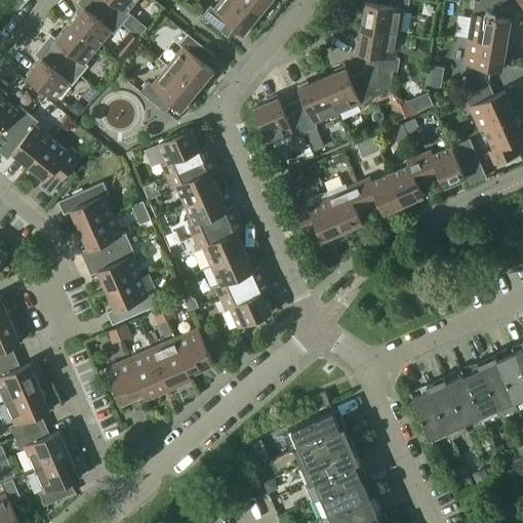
[(121,25),(90,0),(78,0),(75,4),(82,9),(69,25),(96,47),(109,33),(113,36),(121,25)]
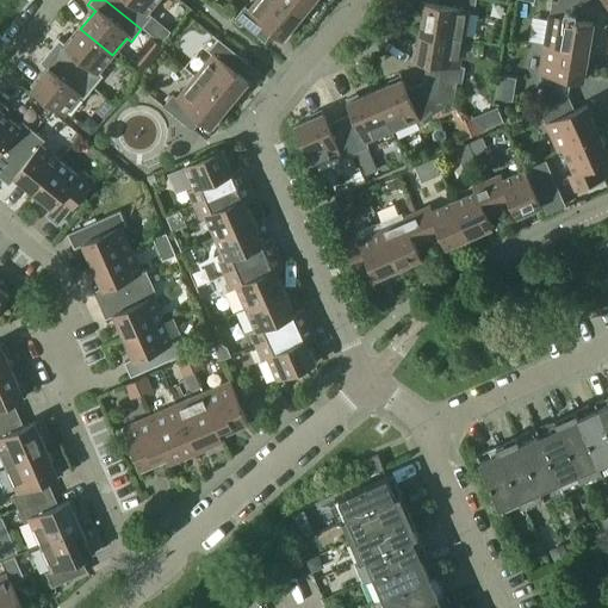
[(105,0),(141,29),(150,18),(146,14),(157,0),(105,0)]
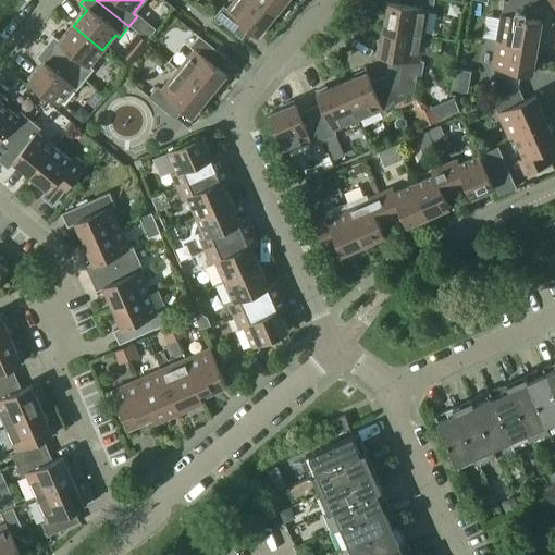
[(263,29),(273,17),(253,0),(234,0),(226,11),(222,8),(213,19),(235,37),(244,27),(258,39),(266,31),(263,29)]
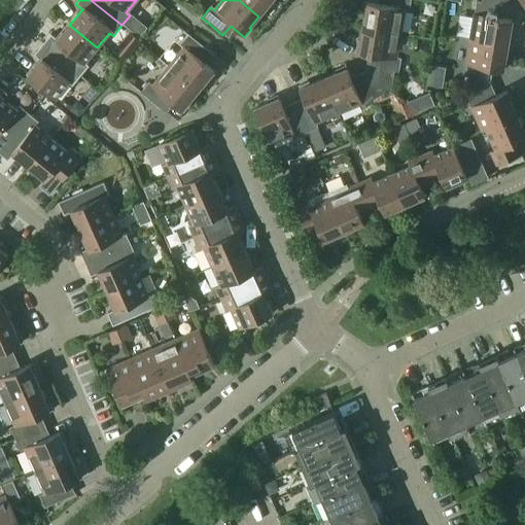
[(272,0),(239,0),(258,16),(272,0)]
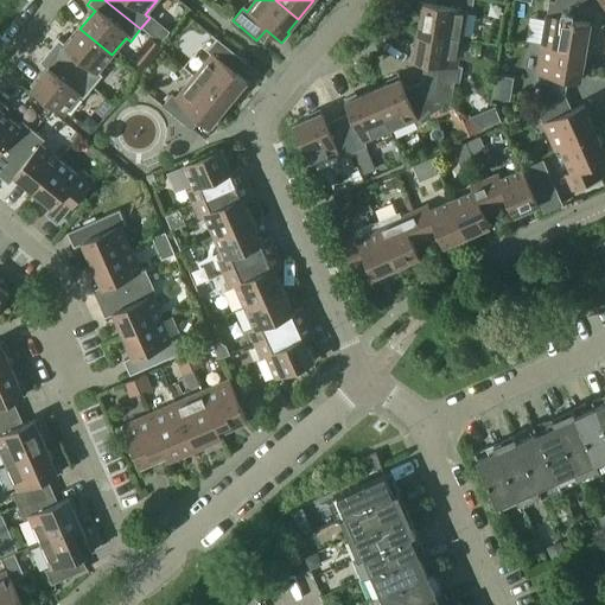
[(470,14),(472,0),(440,0),(439,8),(419,5),(416,17),(419,18),(416,34),(460,42),(465,13),(470,14)]
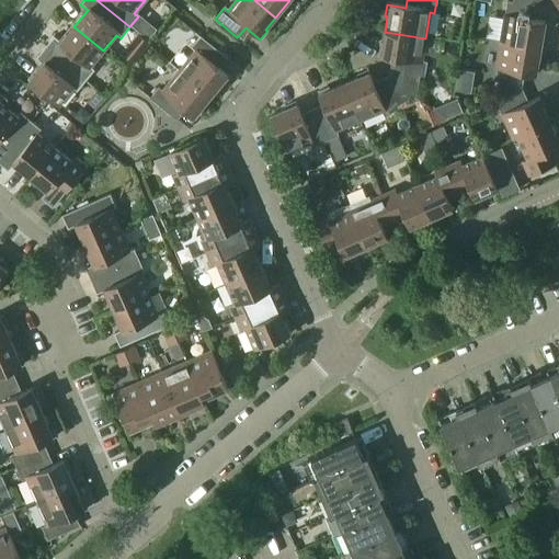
[(535,3),(531,0),(511,0),(511,4),(505,3),(503,16),(499,43),(539,50),(544,23),(532,21),(535,3)]
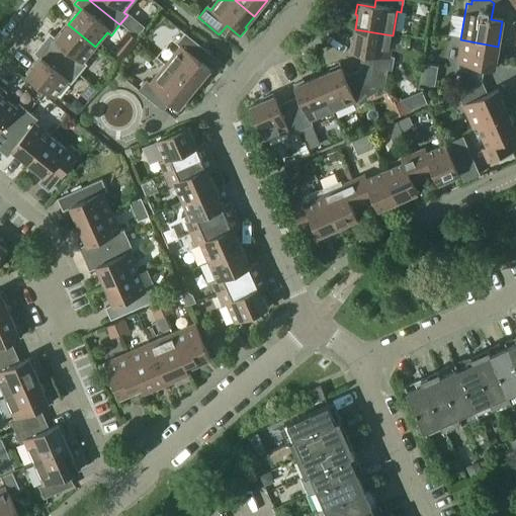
[(95,47),(68,24),(55,40),(49,35),(40,45),(78,75),(86,66),(82,63),(95,47)]
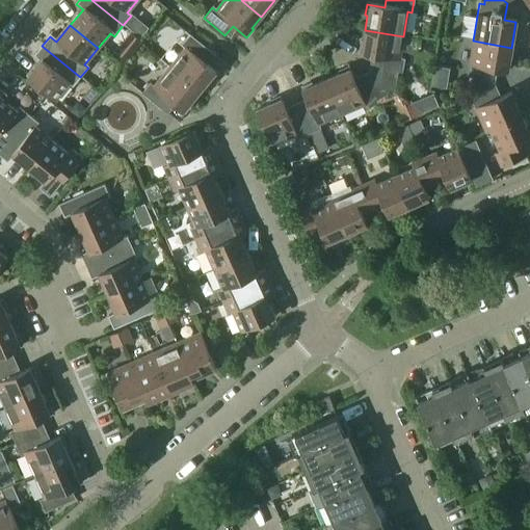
[(399,60),(403,36),(365,30),(363,44),(360,44),(358,54),(376,57),(373,78),(393,94),(396,74),(401,75),(403,60),(399,60)]
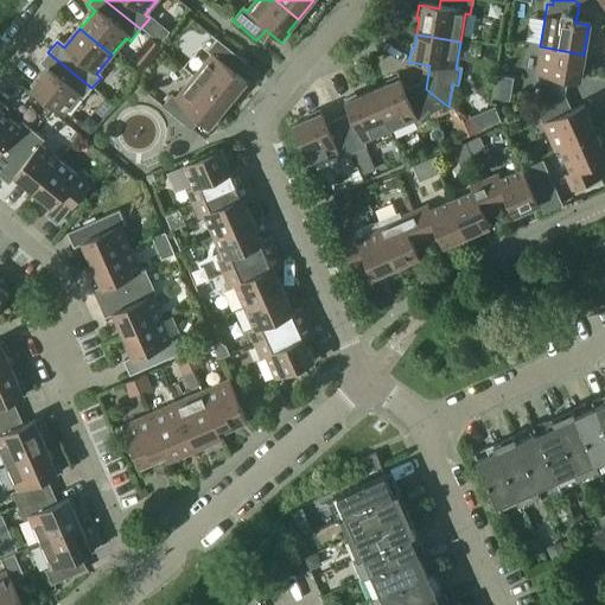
[(210,57),(192,78),(227,107),(237,94),(240,95),(247,86),(231,72),(240,62),(216,42),(207,53),(210,57)]
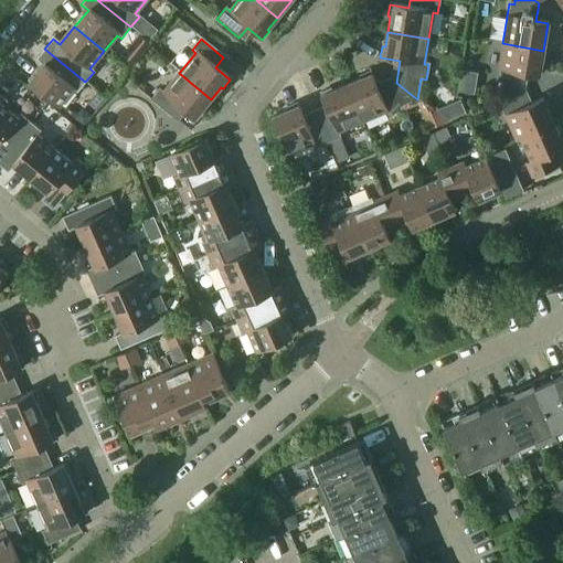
[(539,77),(543,51),(502,43),(498,71),(496,83),(501,84),(499,94),(524,92),(523,89),(526,75),(539,77)]
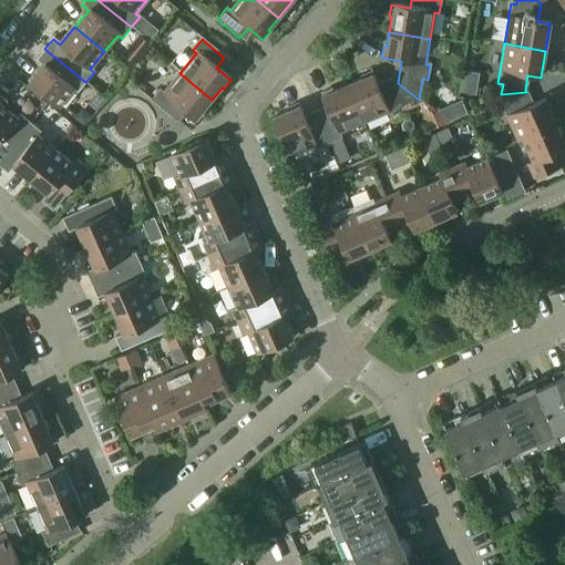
[(85,82),(44,49),(36,60),(42,65),(28,83),(58,108),(72,91),(76,94),(85,82)]
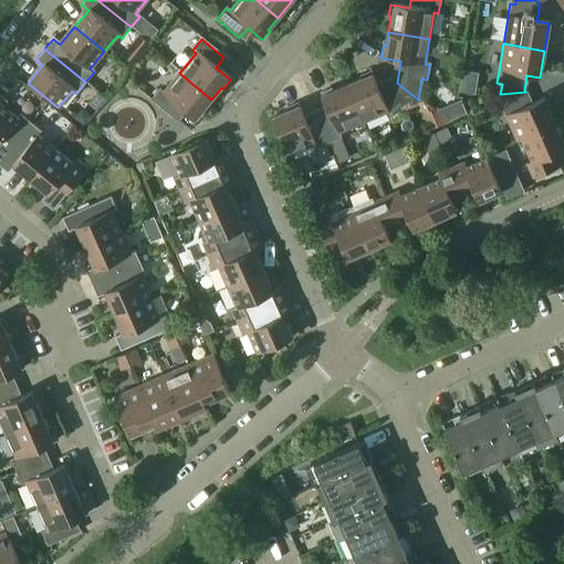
[(211,100),(179,73),(163,93),(159,90),(150,101),(173,119),(180,110),(196,122),(204,113),(201,111),(211,100)]
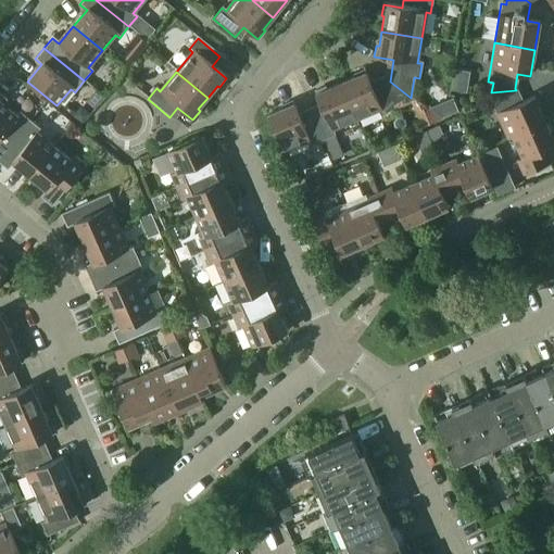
[(392,106),(411,98),(390,82),(370,89),(363,72),(352,76),(353,79),(340,85),(356,122),(379,112),(381,116),(394,111),(392,106)]
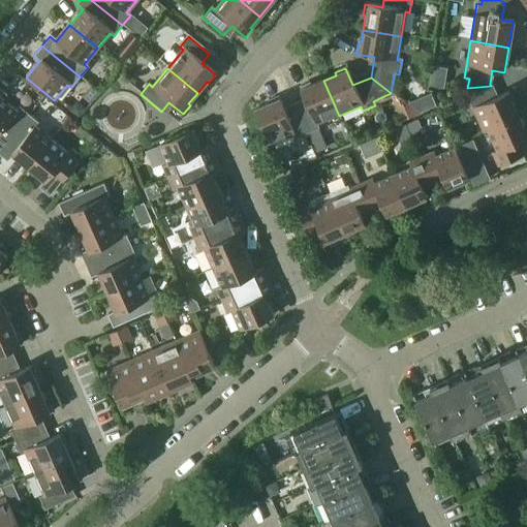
[(339,116),(323,81),(310,87),(309,85),(299,89),(306,105),(296,110),(307,135),(317,130),(316,126),(339,116)]
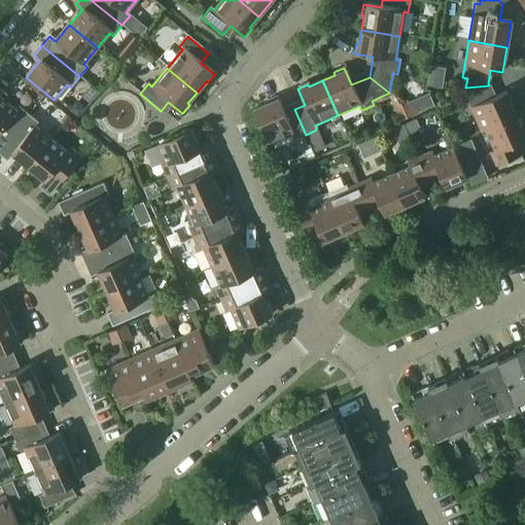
[(494,98),(489,85),(465,88),(469,96),(465,98),(470,108),(469,109),(481,134),(485,132),(516,117),(504,93),(494,98)]
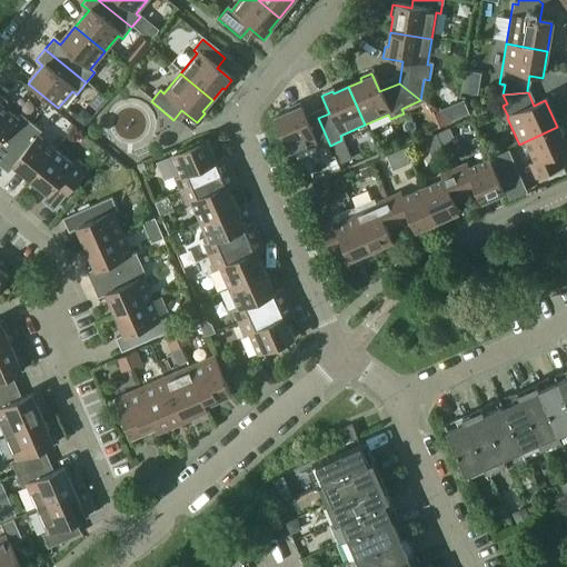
[(0,161),(30,125),(19,116),(16,120),(2,109),(7,103),(0,98),(0,161)]
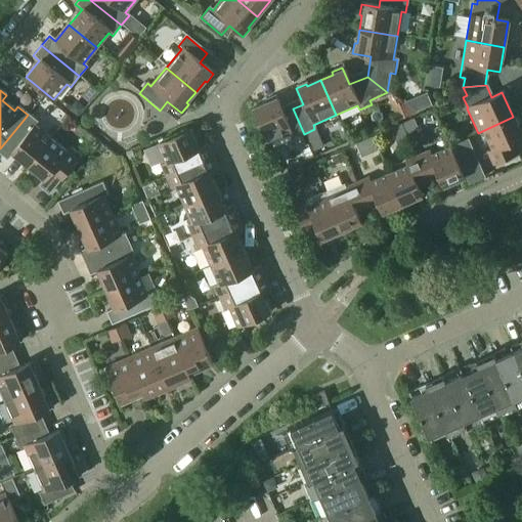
[(304,134),(293,109),(281,114),(274,97),(264,101),(265,103),(252,110),(267,144),(290,134),(292,138),(304,134)]
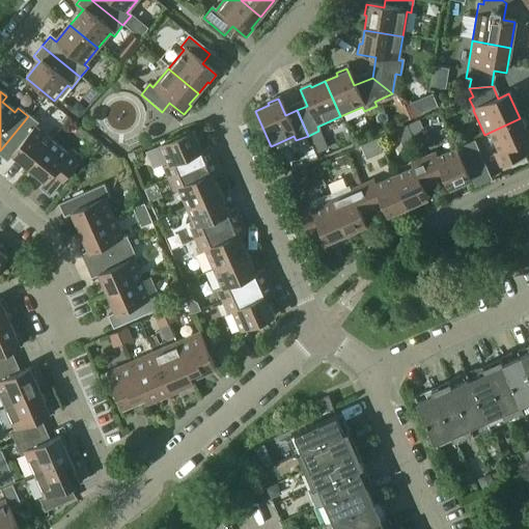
[(28,170),(51,142),(34,129),(37,124),(28,116),(0,150),(0,158),(6,163),(11,157),(28,170)]
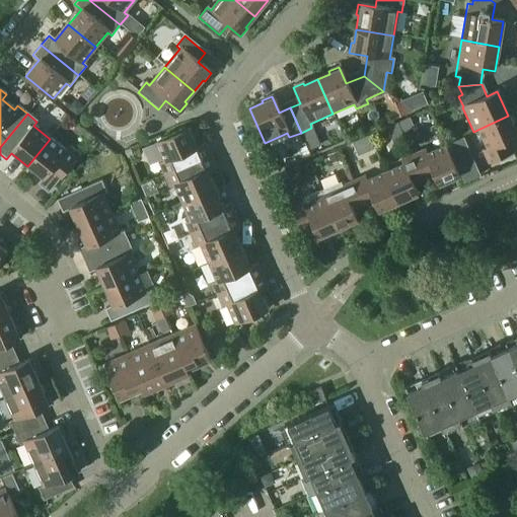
[(516,137),(516,136),(508,116),(477,130),(487,149),(482,151),(488,164),(512,154),(507,142),(516,137)]
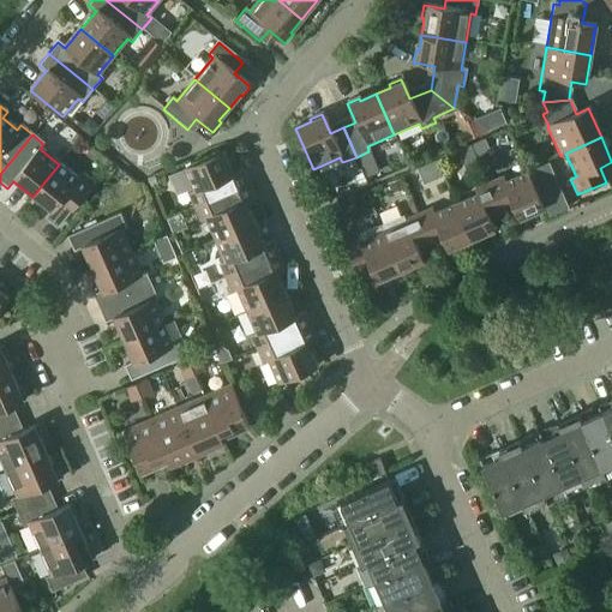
[(222,153),(184,169),(193,192),(187,195),(195,209),(247,186),(240,172),(232,175),(222,153)]
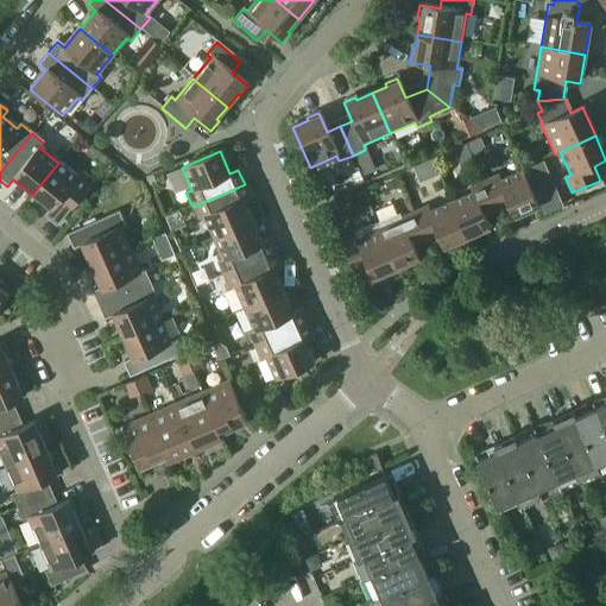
[(76,177),(58,163),(32,195),(50,209),(43,218),(56,227),(92,183),(80,174),(76,177)]
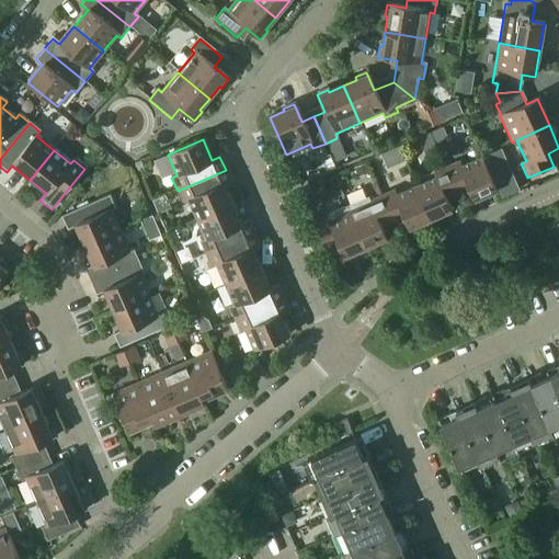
[(458,163),(446,168),(458,195),(469,191),(474,202),(495,192),(481,159),(460,168),(458,163)]
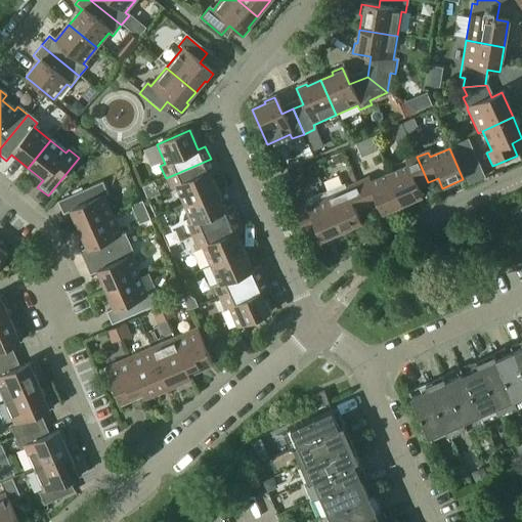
[(417,187),(428,182),(417,157),(404,163),(406,167),(388,174),(402,206),(421,197),(417,187)]
